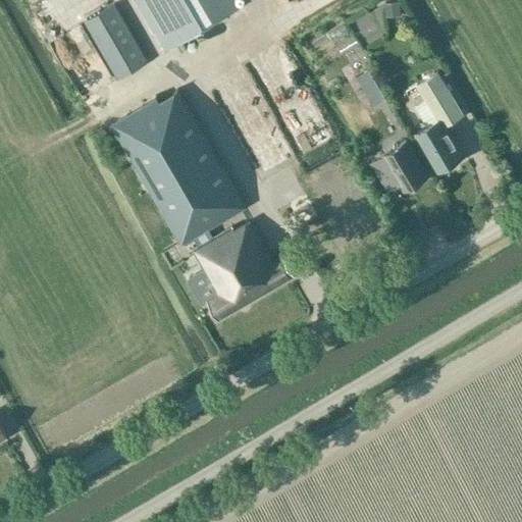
[(236,10),(229,0),(137,0),(166,50),(236,10)]
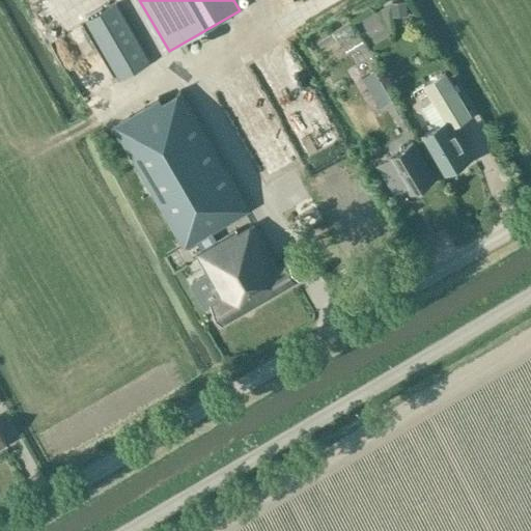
[(406,12),(406,2),(392,2),(392,12),(406,12)]
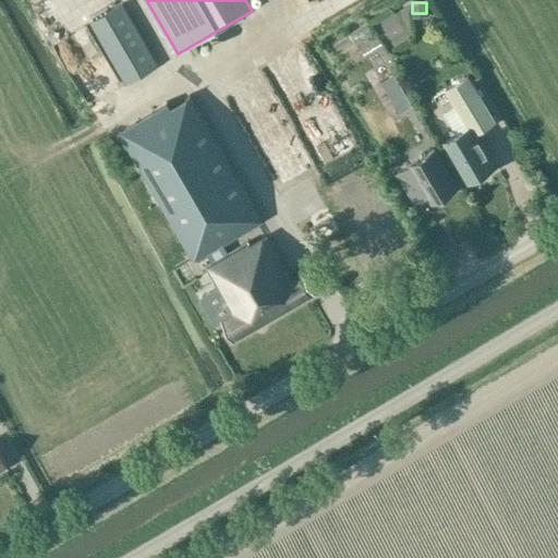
[(125,85),(142,75),(158,65),(123,4),(89,22),(125,85)]
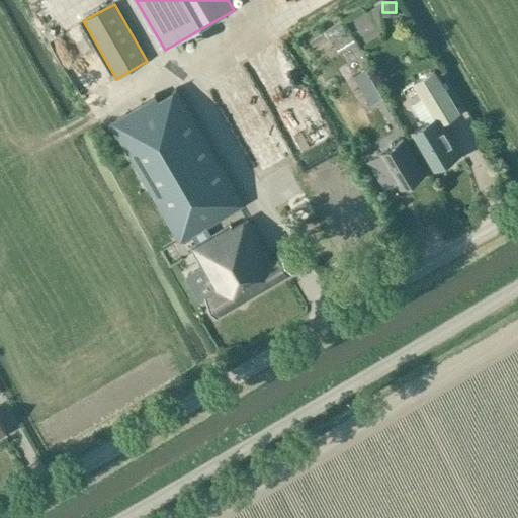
[(372,103),(382,97),(365,68),(355,74),(372,103)]
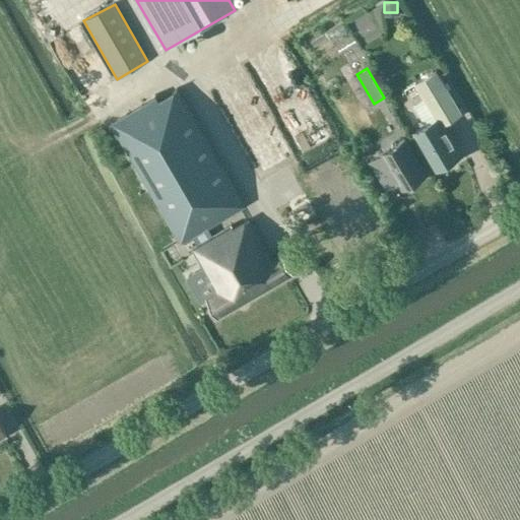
[(442,125),(451,120),(461,114),(437,71),(414,84),(435,119),(411,133),(433,170),(459,153),(442,125)]
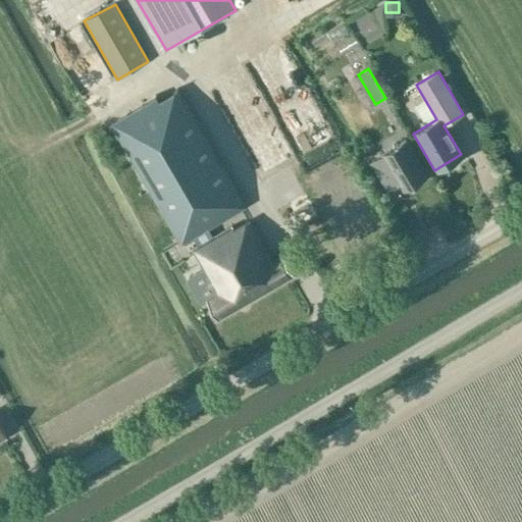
[(156,97),(111,123),(180,244),(194,237),(199,246),(193,249),(205,268),(188,278),(203,304),(209,300),(220,317),(292,275),(279,255),(271,260),(248,220),(232,228),(231,225),(213,237),(209,228),(246,207),(178,90),(158,101),(156,97)]
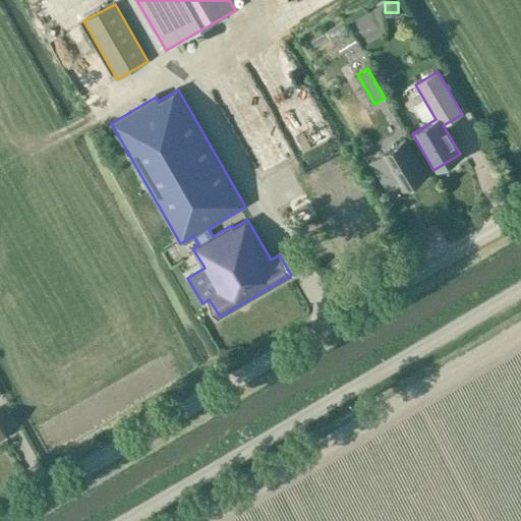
[(405,140),(370,162),(387,188),(399,181),(403,188),(426,175),(405,140)]
